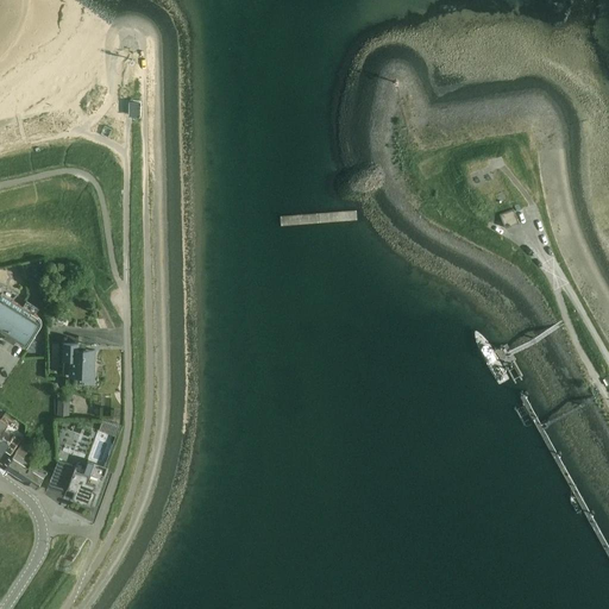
[(498,214),(504,227),(519,223),(513,208),(498,214)]
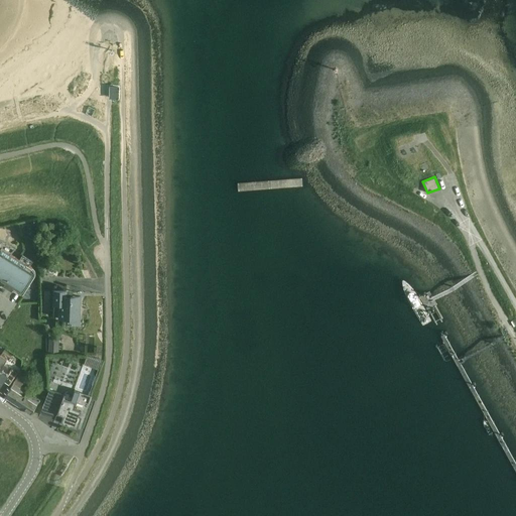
[(0,280),(22,295),(37,270),(0,247),(0,280)]
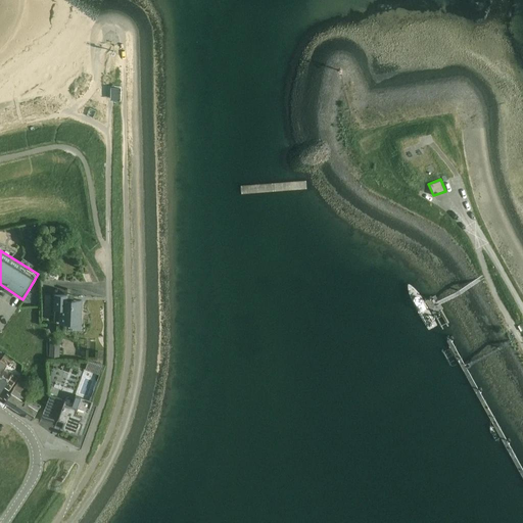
[(81,311),(82,300),(66,299),(66,294),(54,294),(53,308),(59,308),(59,323),(80,324),(81,311)]
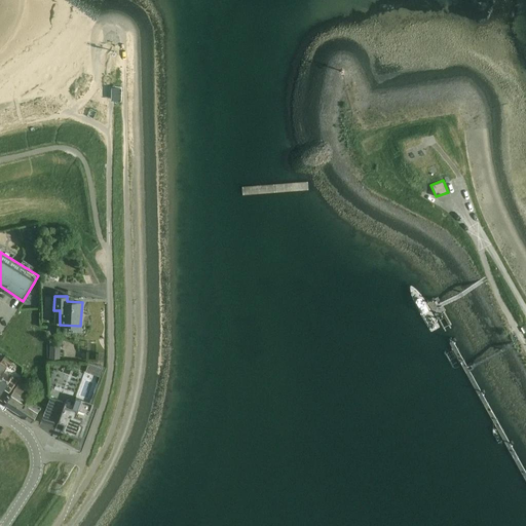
[(49,345),(49,360),(60,360),(60,345),(49,345)]
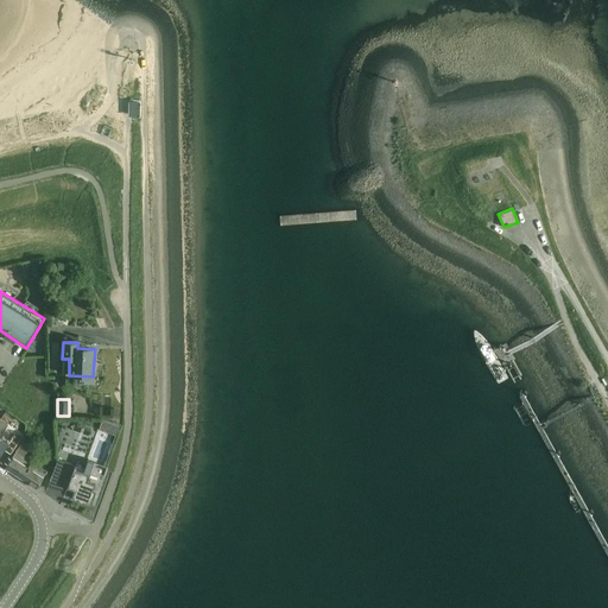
[(27,411),(19,423),(29,429),(36,416),(27,411)]
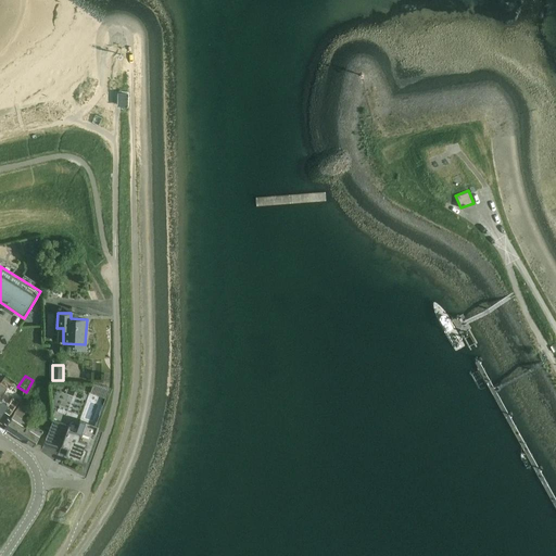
[(0,382),(0,415),(3,411),(10,415),(19,402),(12,397),(7,404),(0,399),(0,397),(8,388),(0,382)]
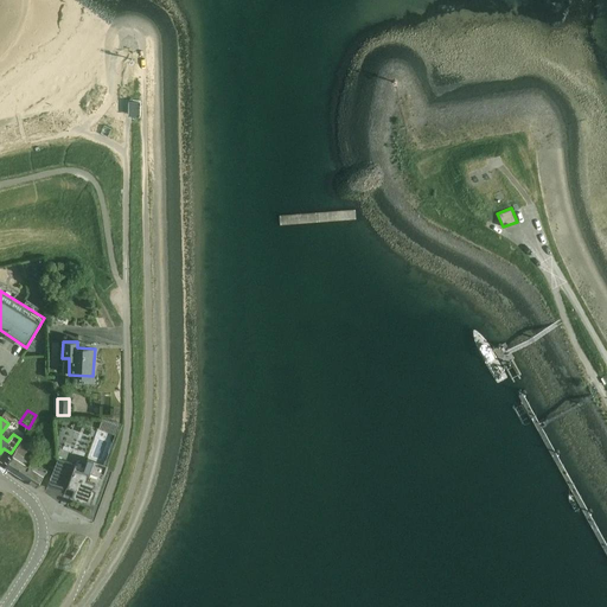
[(101,419),(97,428),(115,435),(119,426),(101,419)]
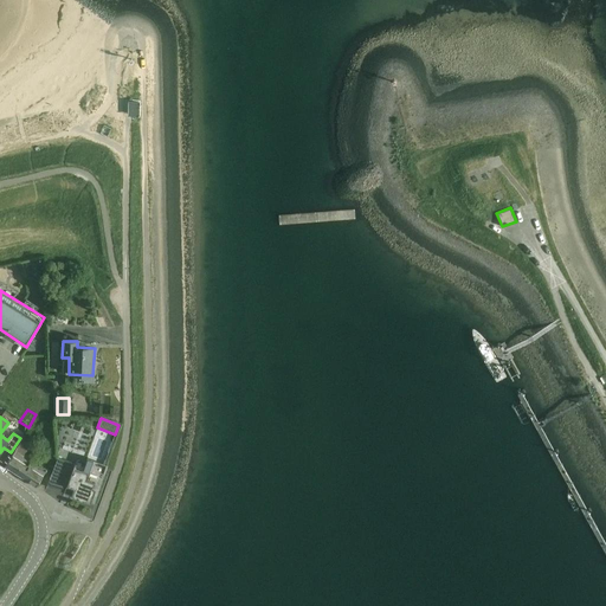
[(20,476),(31,461),(21,453),(28,444),(23,440),(4,466),(20,476)]
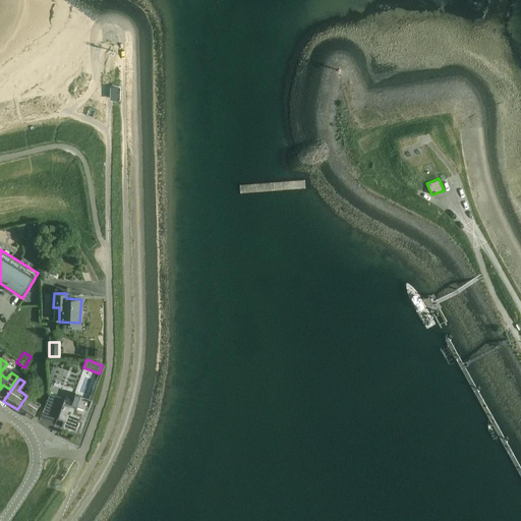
[(26,396),(17,409),(31,418),(40,404),(33,399),(39,389),(34,385),(26,396)]
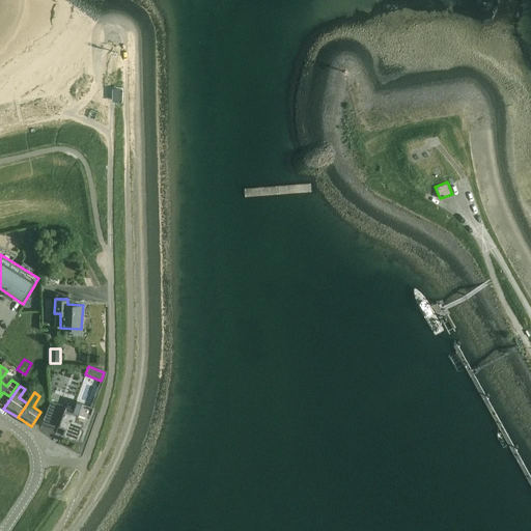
[(50,400),(43,420),(44,420),(64,428),(62,435),(79,441),(83,428),(81,427),(83,422),(85,422),(90,410),(76,404),(73,412),(64,409),(65,407),(50,400)]
